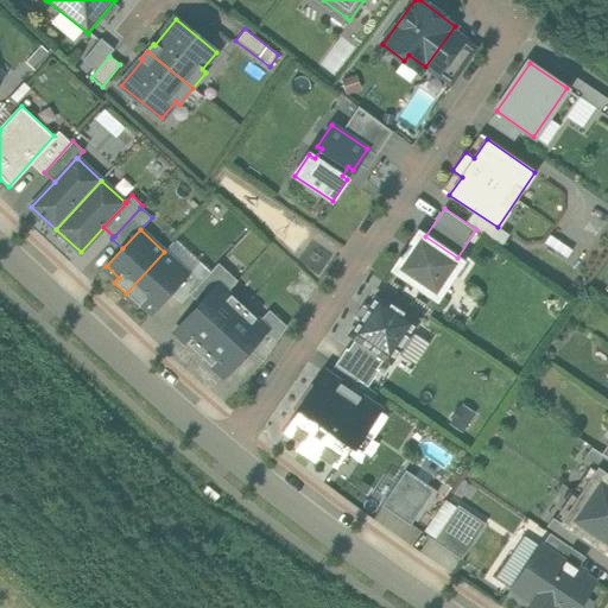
[(425,236),(419,232),(392,271),(437,301),(464,261),(457,258),(425,236)]
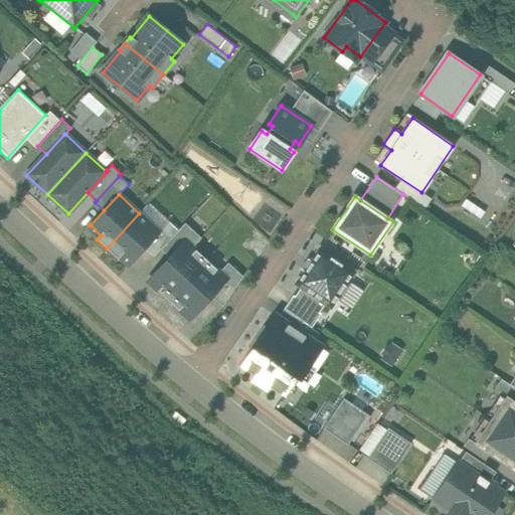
[(139,213),(107,248),(117,258),(120,253),(131,263),(131,264),(145,248),(160,232),(139,213)]
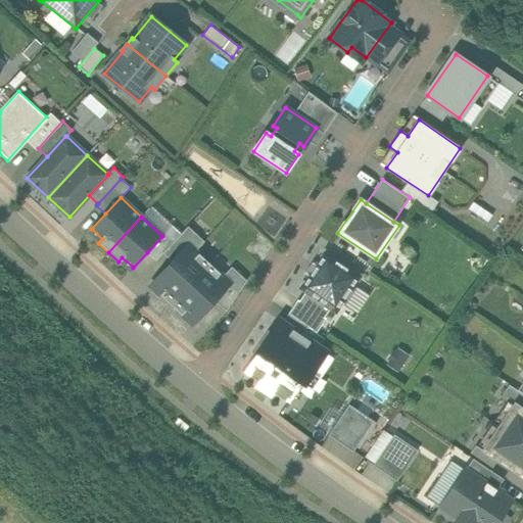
[(172,225),(162,236),(147,252),(156,260),(181,234),(172,225)]
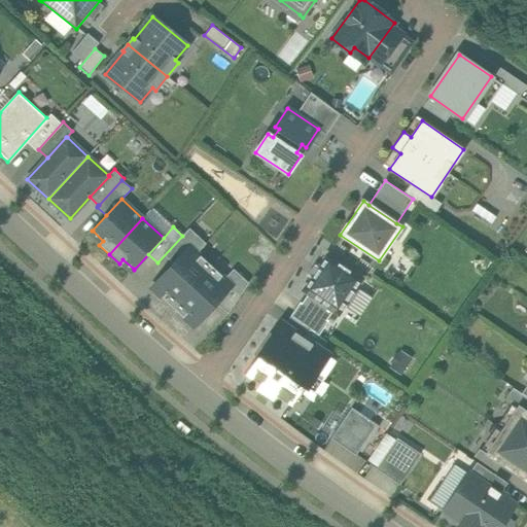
[(103,241),(93,231),(92,231),(90,234),(99,242),(98,244),(99,245),(103,241)]
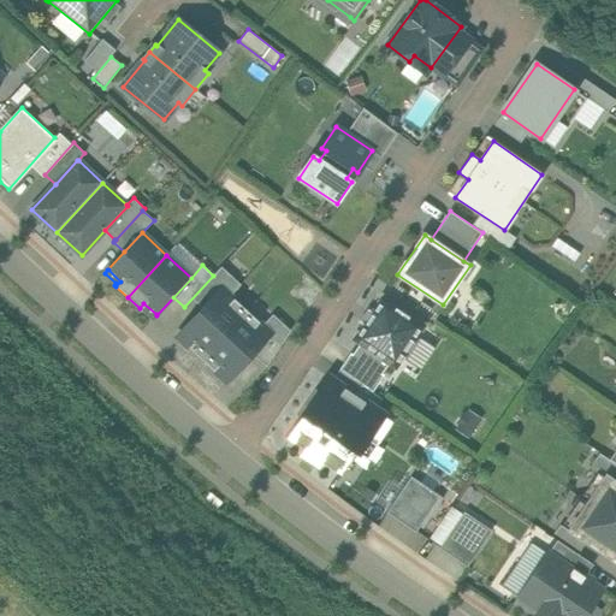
[(247,309),(223,286),(177,337),(201,360),(247,309)]
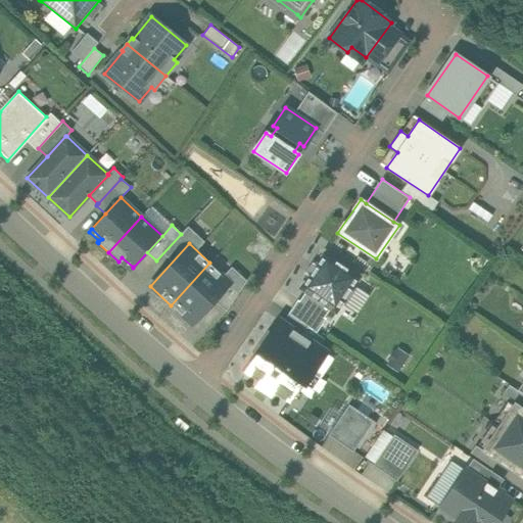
[(325,253),(317,266),(316,265),(307,275),(310,276),(301,288),(306,291),(331,307),(336,311),(341,301),(343,303),(354,287),(352,286),(359,277),(325,253)]
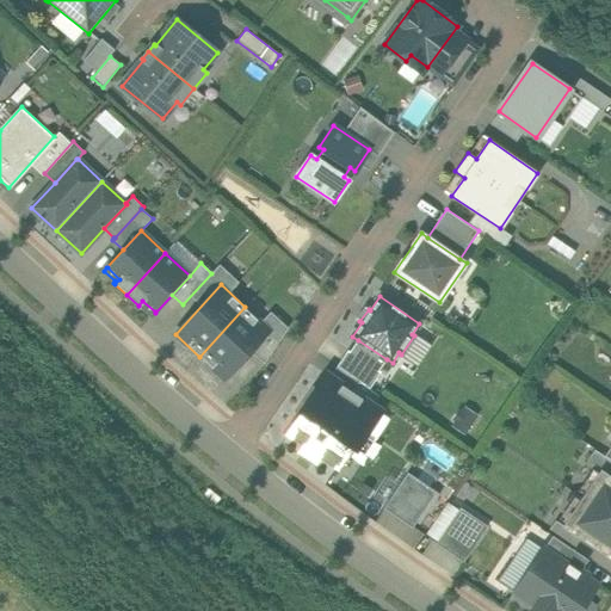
[(155,312),(142,301),(139,306),(140,307),(141,306),(153,315),(155,312)]
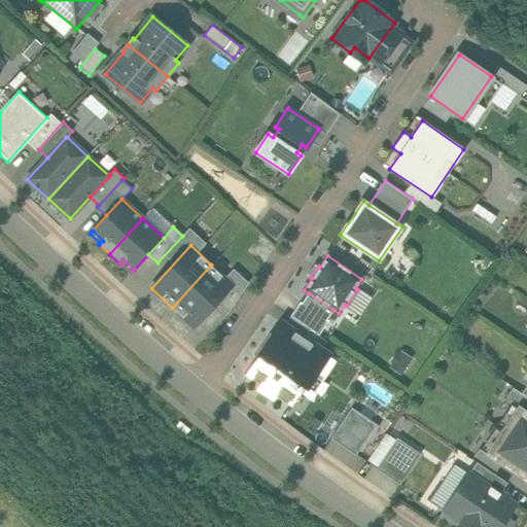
[(233,285),(211,265),(172,308),(194,327),(233,285)]
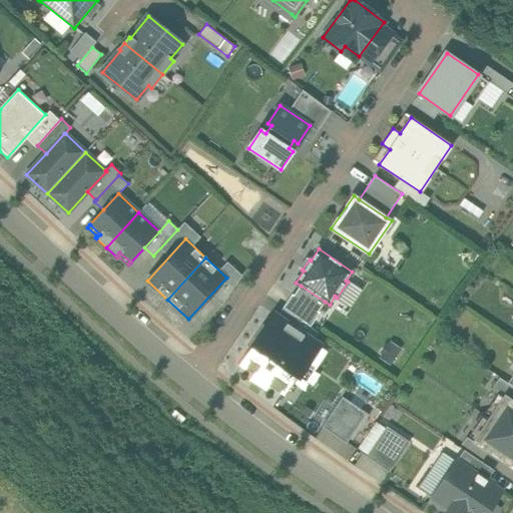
[(325,302),(301,286),(294,295),(318,312),(325,302)]
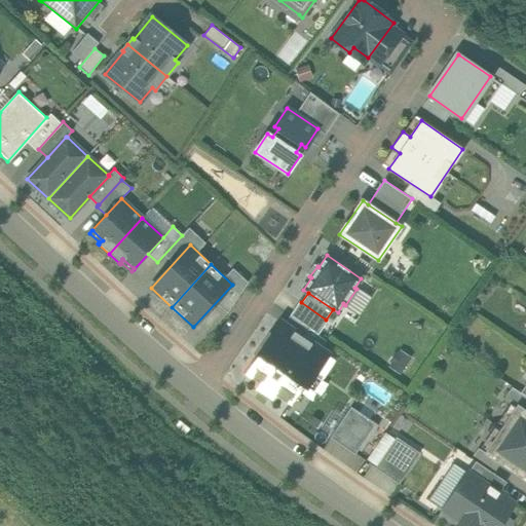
[(301,302),(300,301),(291,315),(318,334),(328,321),(326,320),(301,302)]
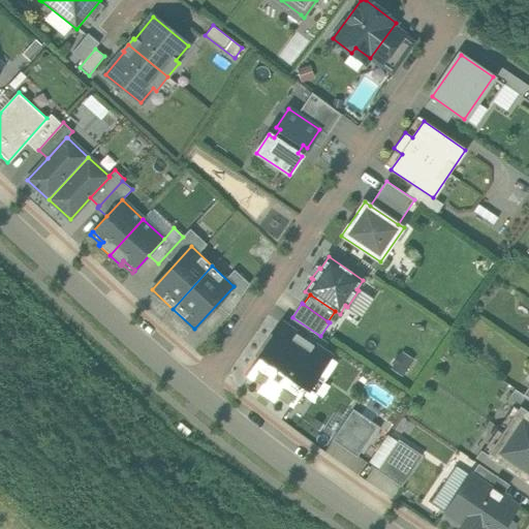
[(330,358),(281,324),(260,356),(262,358),(251,374),(293,403),(312,375),(316,377),(330,358)]
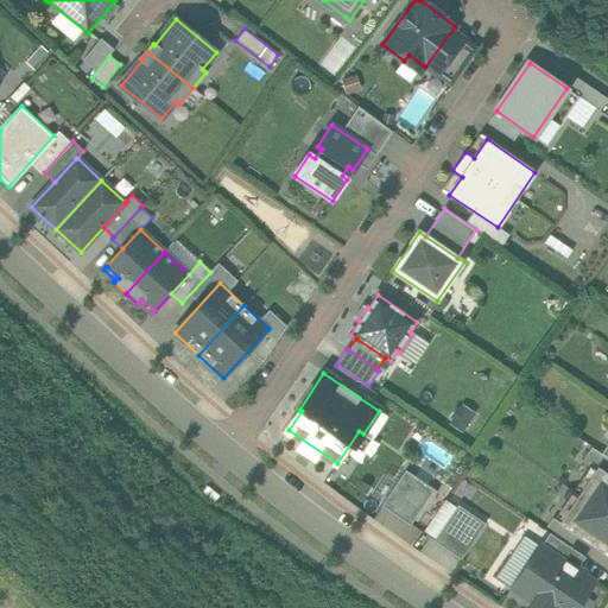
[(607,457),(597,451),(589,463),(601,472),(602,472),(607,475),(607,457)]
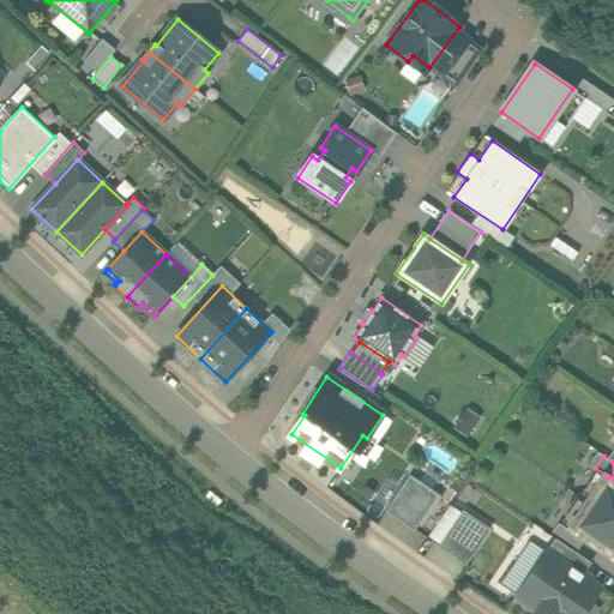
[(439,494),(410,475),(386,511),(415,530),(439,494)]
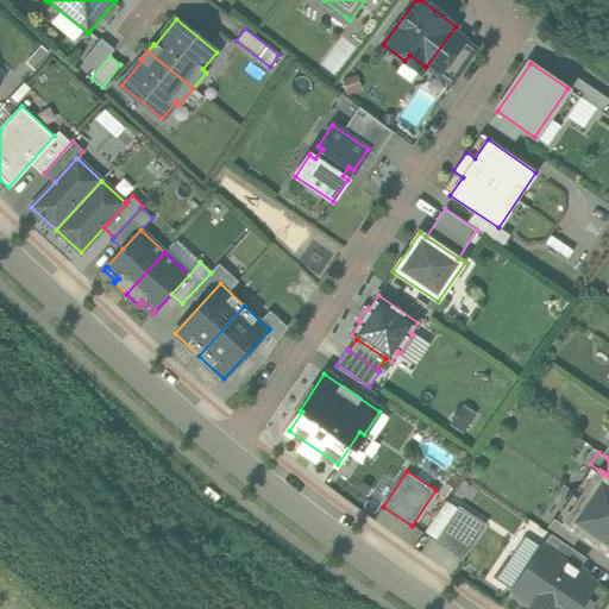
[(608,476),(603,472),(602,472),(566,526),(565,527),(584,540),(608,556),(608,476)]
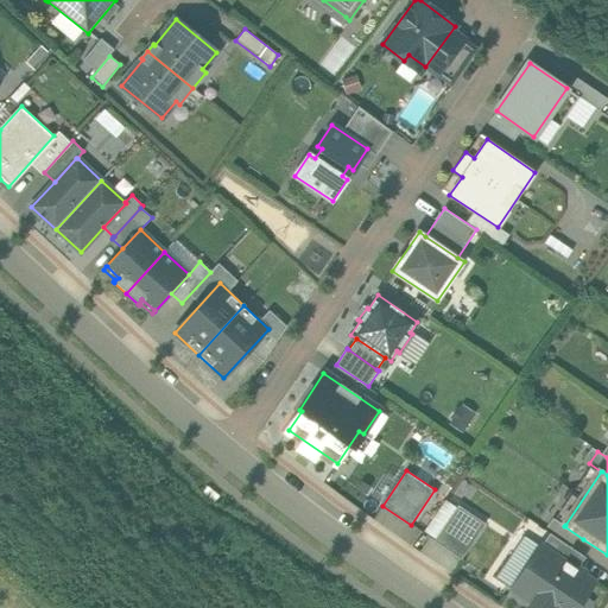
[(483,523),(458,505),(434,540),(461,559),(483,523)]
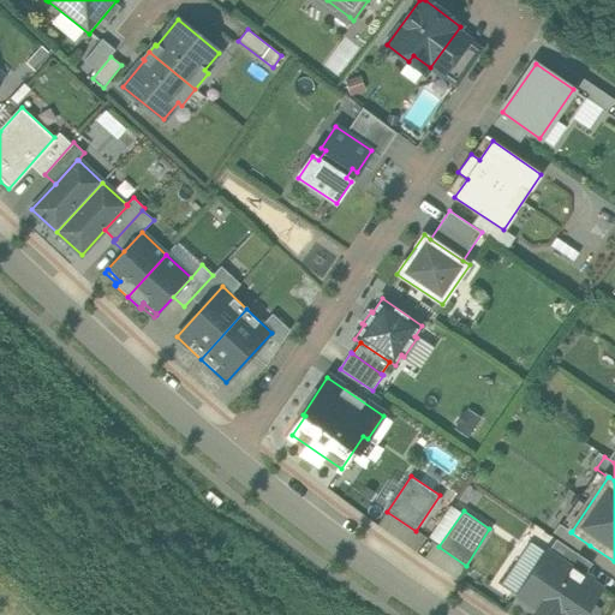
[(592,567),(557,544),(551,554),(586,577),(592,567)]
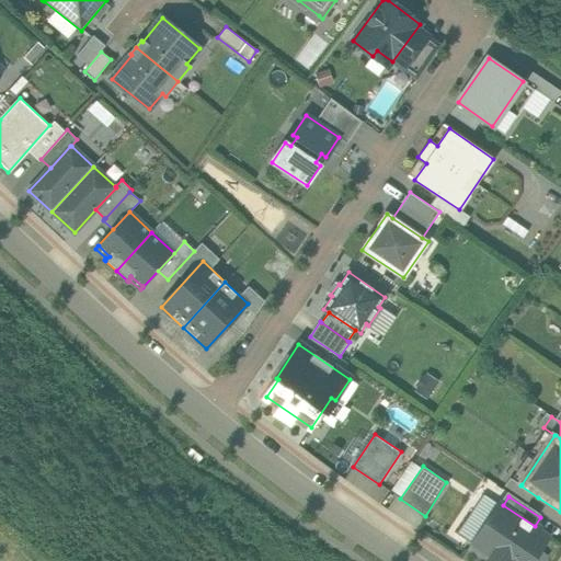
[(469,547),(490,560),(538,560),(553,538),(535,526),(503,505),(499,502),(469,547)]
